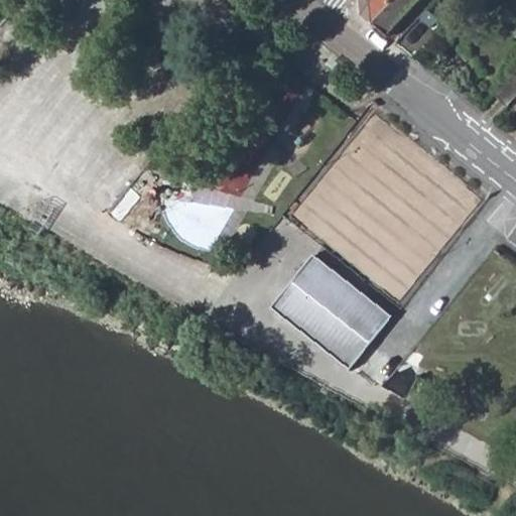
[(373,25),(395,0),(359,0),(362,15),(365,18),(373,25)]
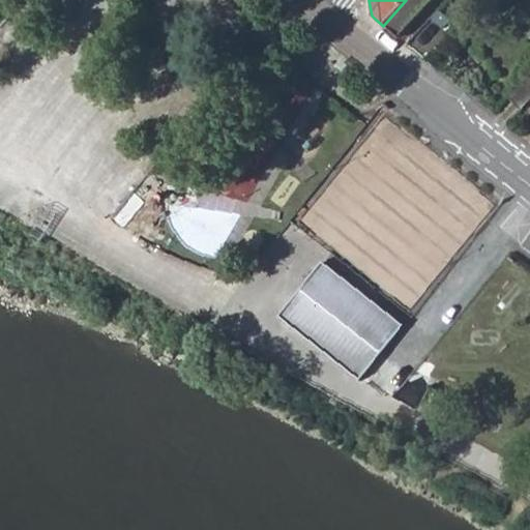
[(406,0),(383,26),(400,38),(435,0),(406,0)]
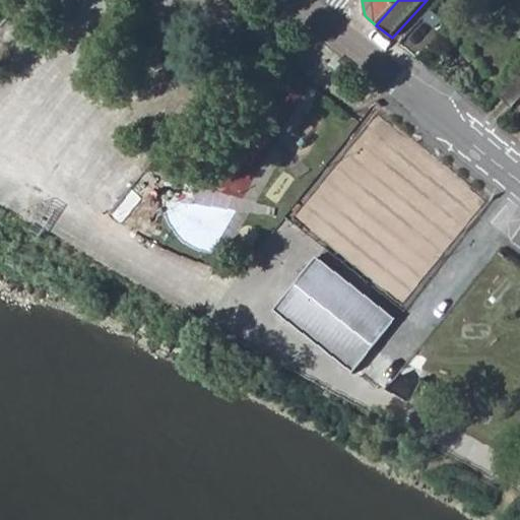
[(519,98),(519,78),(500,96),(511,108),(519,98)]
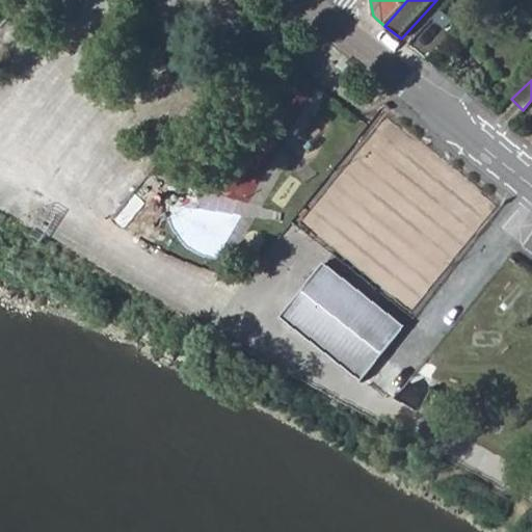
[(325,260),(281,316),(361,379),(405,323),(325,260)]
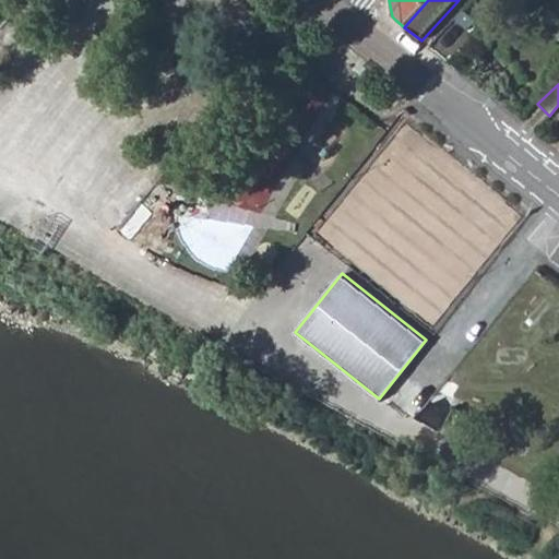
[(463,390),(443,406),(464,418),(466,414),(467,407),(467,402),(465,396),(463,390)]
